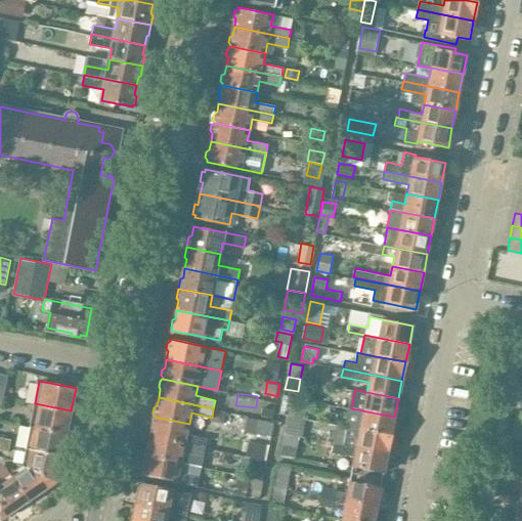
[(71,410),(35,403),(31,425),(69,432),(71,424),(69,422),(71,410)]
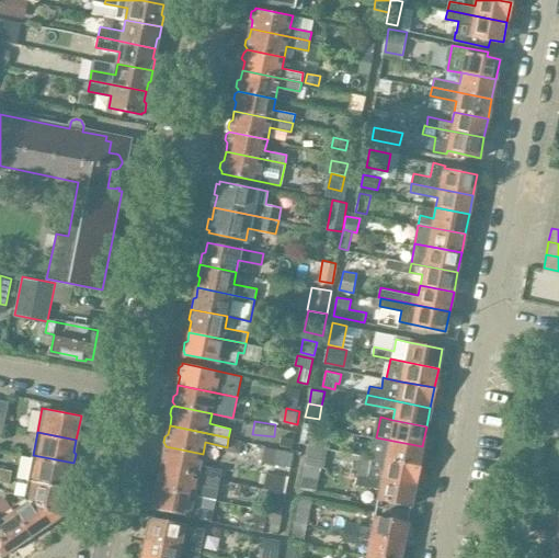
[(419,466),(422,446),(376,437),(372,457),(419,466)]
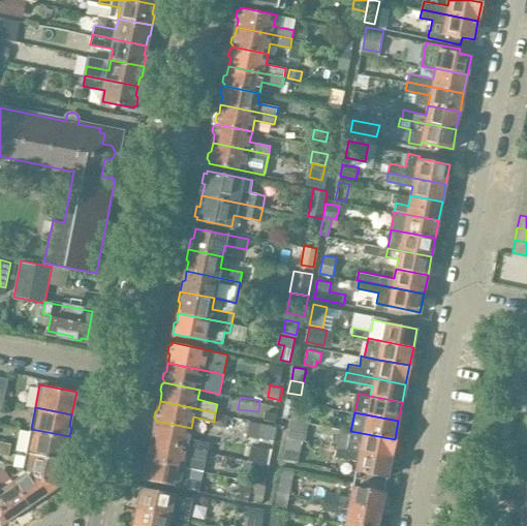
[(310,422),(291,419),(287,436),(303,440),(307,440),(310,422)]
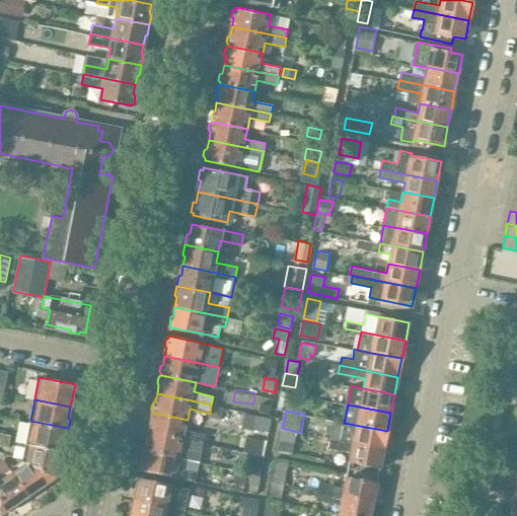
[(188,420),(153,413),(153,414),(150,415),(149,421),(151,423),(149,432),(204,443),(206,434),(186,430),(188,420)]
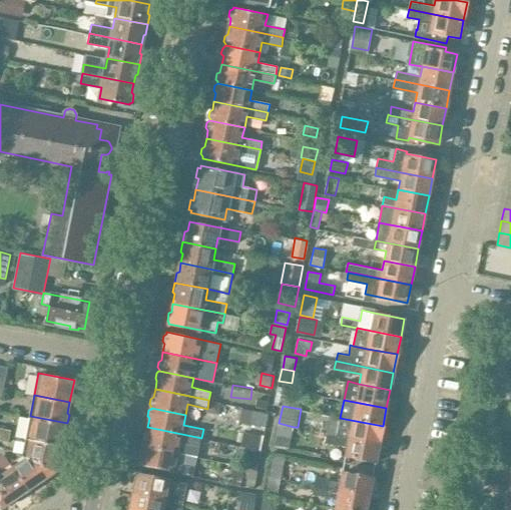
[(266,427),(269,412),(265,411),(265,412),(252,410),(249,424),(266,427)]
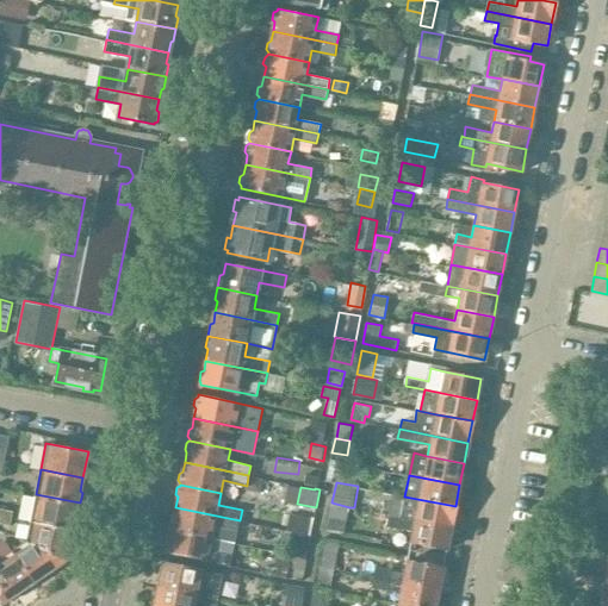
[(80,503),(36,494),(30,522),(73,530),(75,517),(78,514),(80,503)]
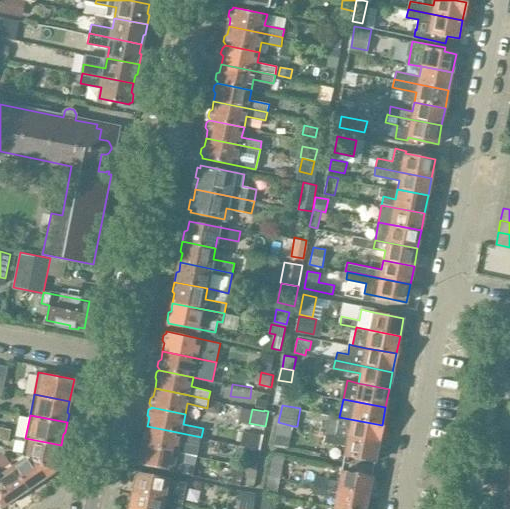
[(378,442),(382,425),(339,417),(330,415),(326,432),(378,442)]
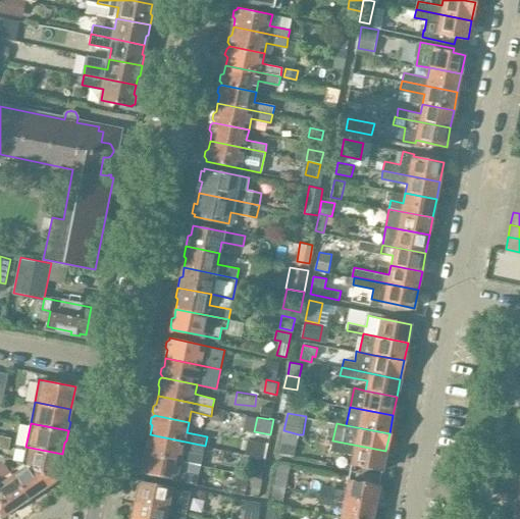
[(296,455),(299,434),(283,430),(280,453),(296,455)]
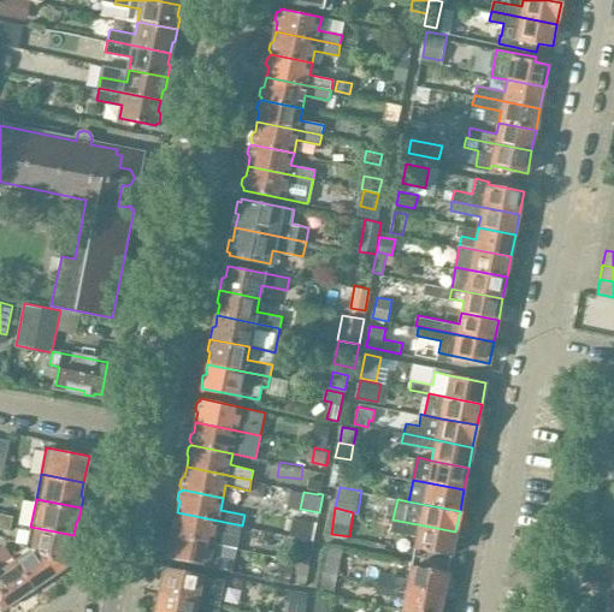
[(13,515),(3,512),(0,521),(12,523),(13,515)]
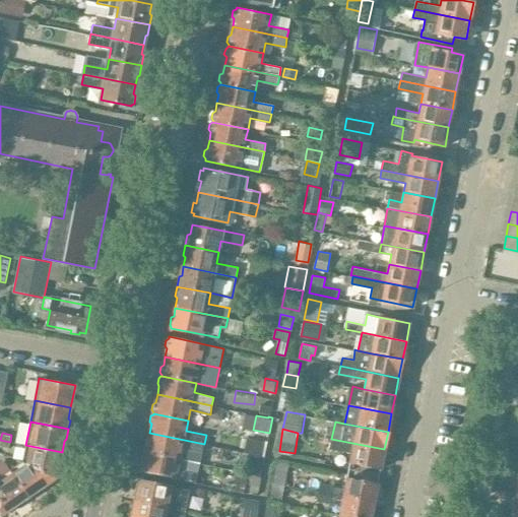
[(204,444),(149,433),(147,440),(145,442),(144,447),(146,450),(145,452),(180,459),(182,448),(202,452),(204,444)]
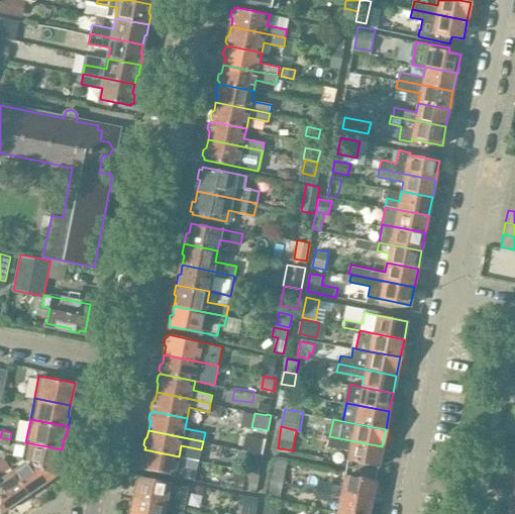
[(245,435),(243,449),(263,453),(266,439),(245,435)]
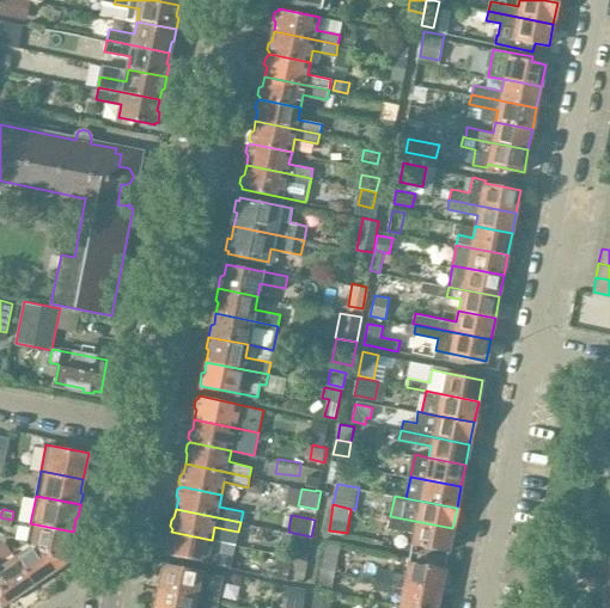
[(0,517),(0,516),(0,523),(11,526),(12,520),(0,517)]
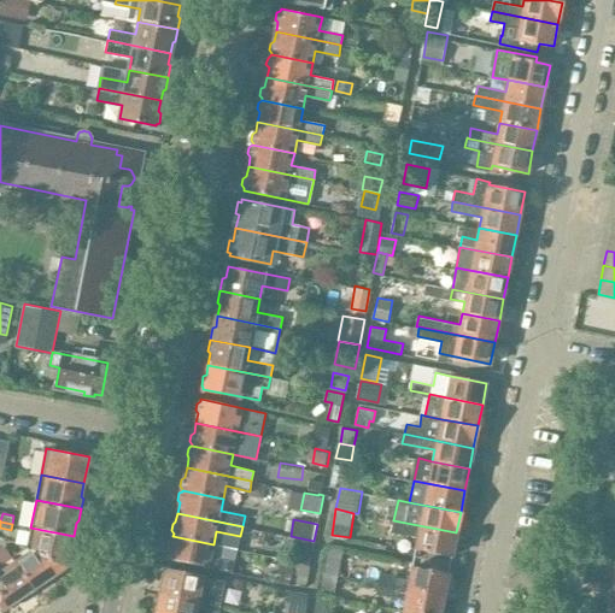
[(456,532),(393,520),(391,530),(417,535),(415,547),(452,555),(456,532)]
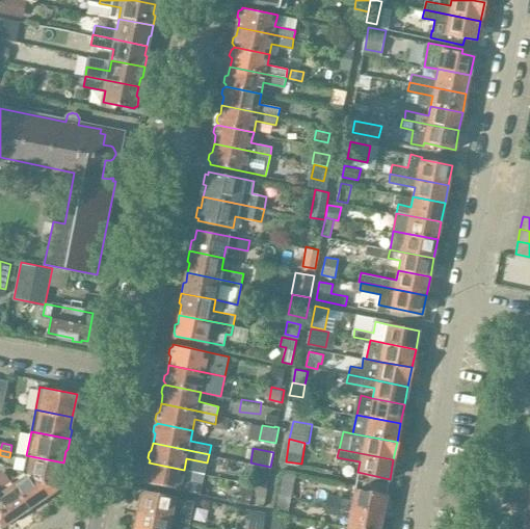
[(63,463),(26,455),(23,472),(58,488),(63,463)]
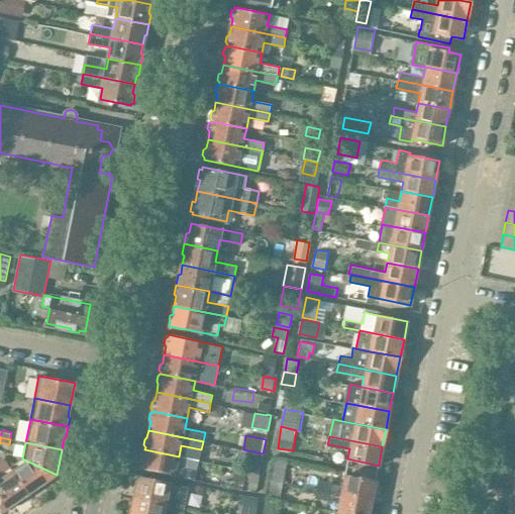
[(179,456),(144,449),(141,451),(140,456),(142,459),(140,468),(195,479),(197,470),(177,466),(179,456)]
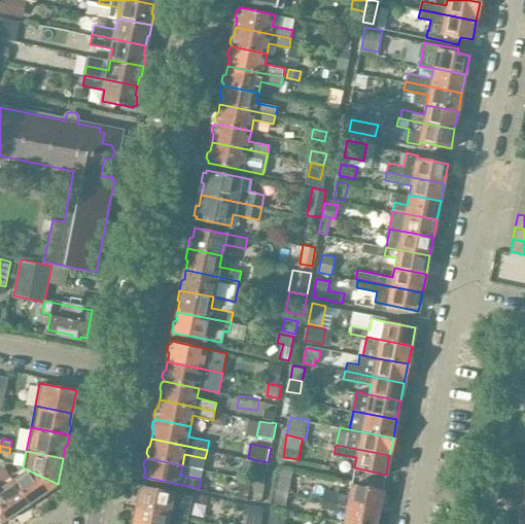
[(257,464),(255,481),(256,482),(265,483),(268,466),(257,464)]
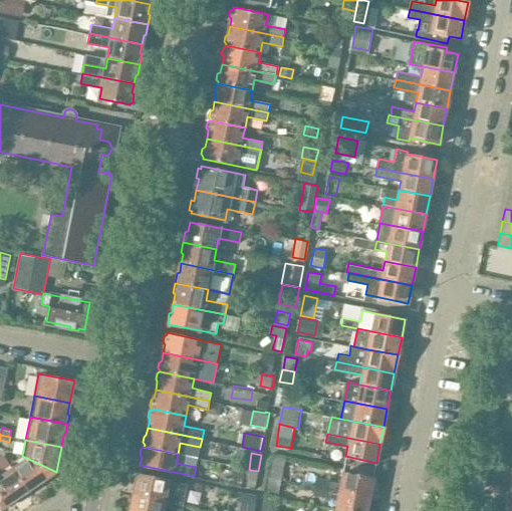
[(56,472),(22,456),(10,464),(29,493),(37,487),(37,484),(56,472)]
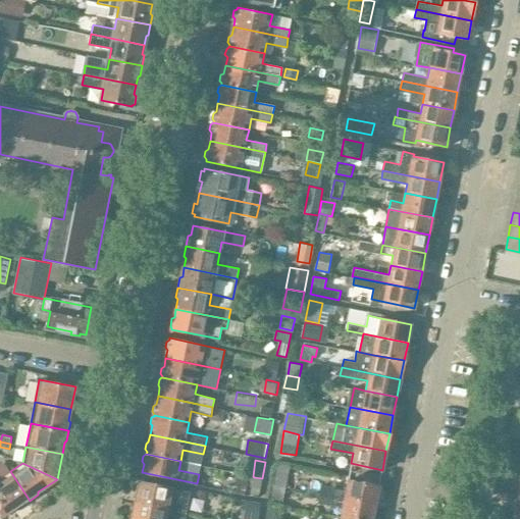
[(278,463),(274,484),(284,486),(289,465),(278,463)]
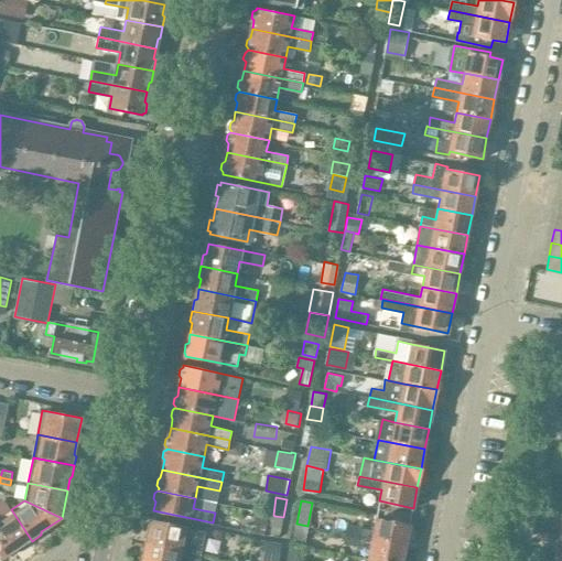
[(11,509),(0,516),(0,548),(1,559),(21,546),(24,547),(32,541),(11,509)]
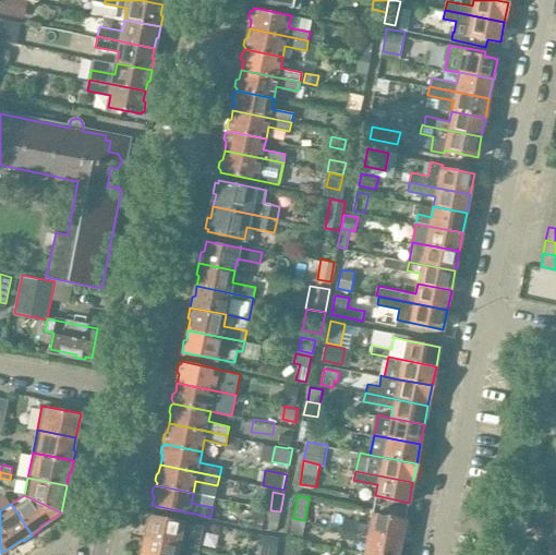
[(277,531),(280,511),(272,510),(268,529),(277,531)]
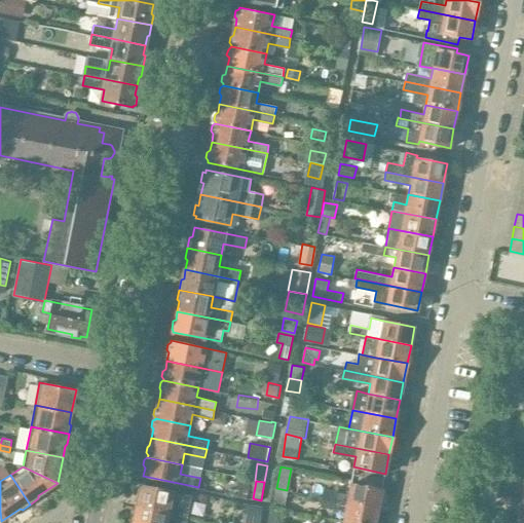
[(382,489),(350,483),(348,493),(325,488),(323,497),(378,509),(382,489)]
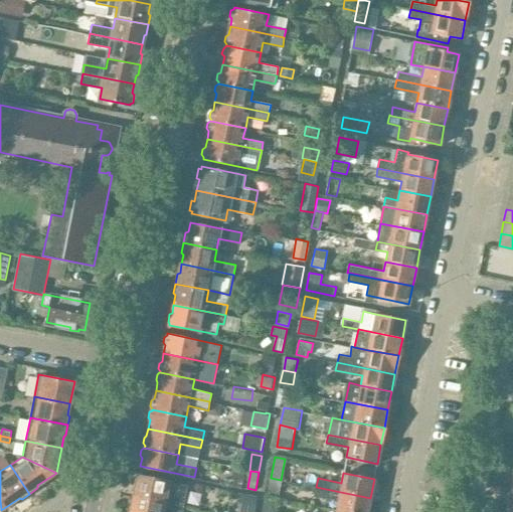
[(188,485),(139,475),(138,477),(136,477),(134,485),(136,486),(135,494),(184,504),(188,485)]
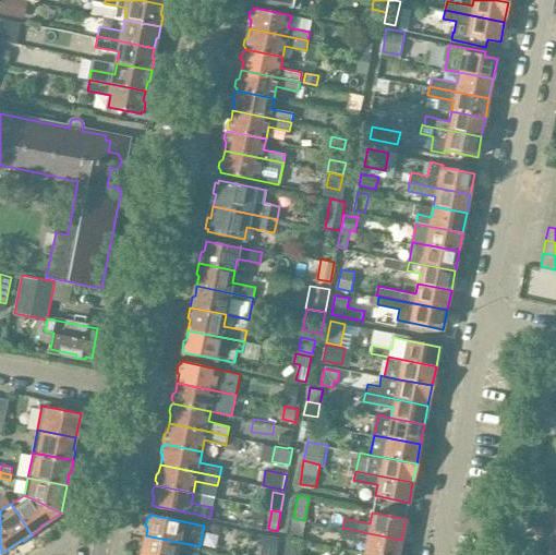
[(304,520),(293,518),(290,532),(302,534),(304,520)]
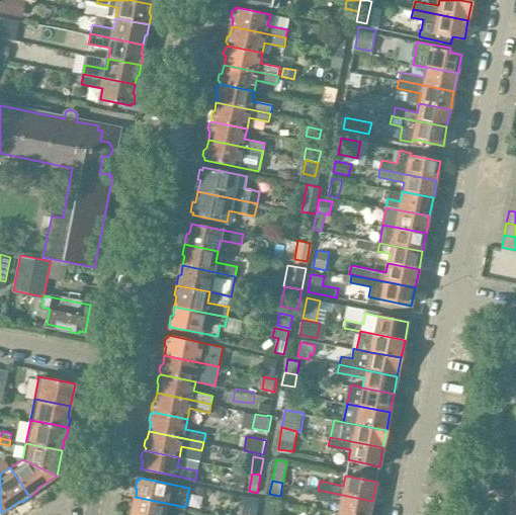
[(369,514),(372,501),(318,490),(316,498),(340,503),(338,512),(351,514),(369,514)]
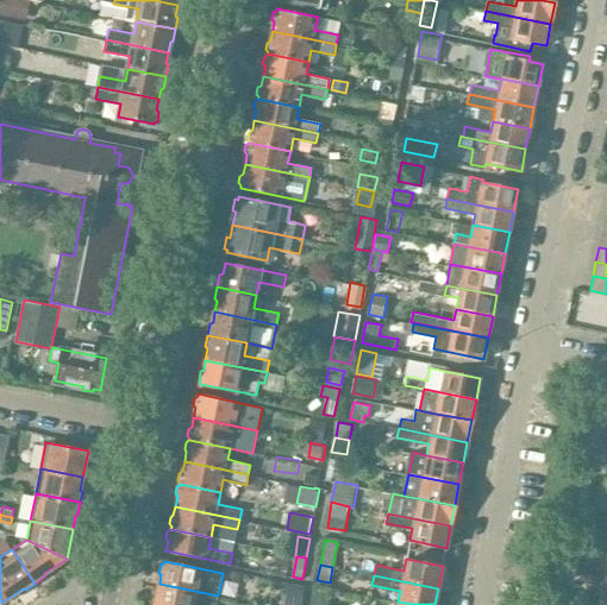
[(289,583),(285,600),(299,604),(304,586),(289,583)]
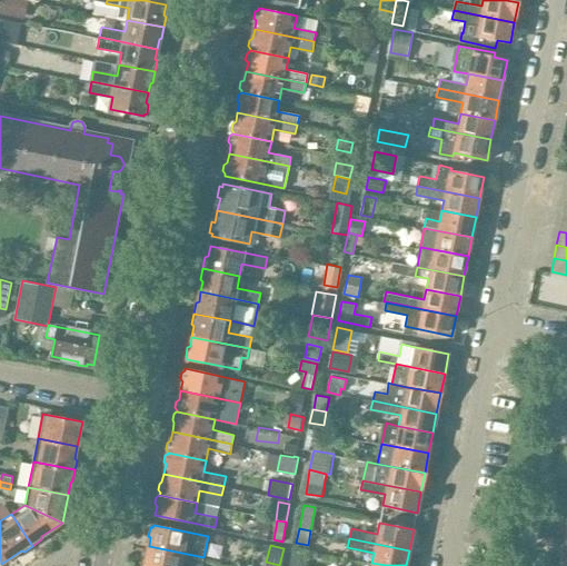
[(201,565),(204,557),(149,546),(147,557),(143,558),(141,565),(201,565)]
